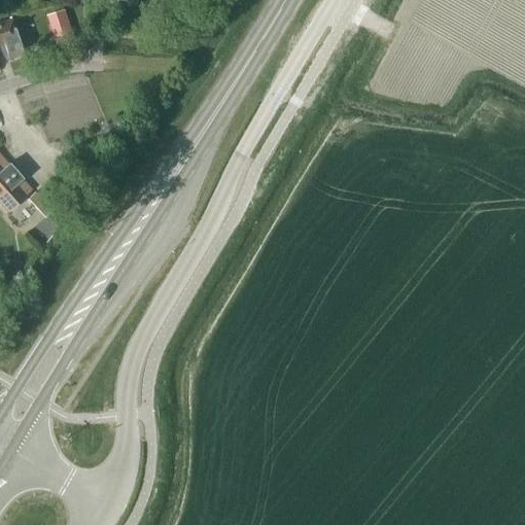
[(66,7),(50,12),(60,41),(75,35),(66,7)]
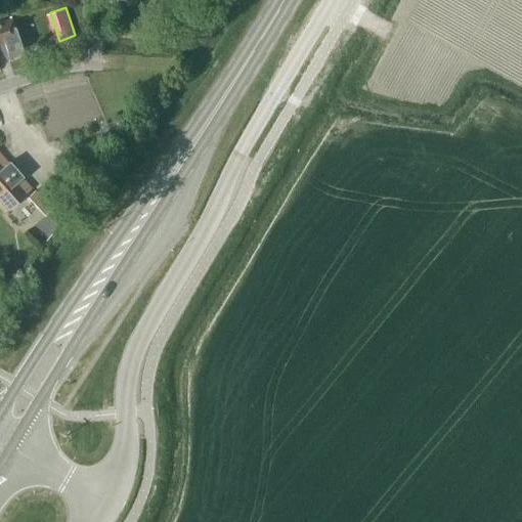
[(9,57),(25,52),(12,17),(0,22),(0,64),(2,64),(0,57),(0,55),(8,53),(9,57)]
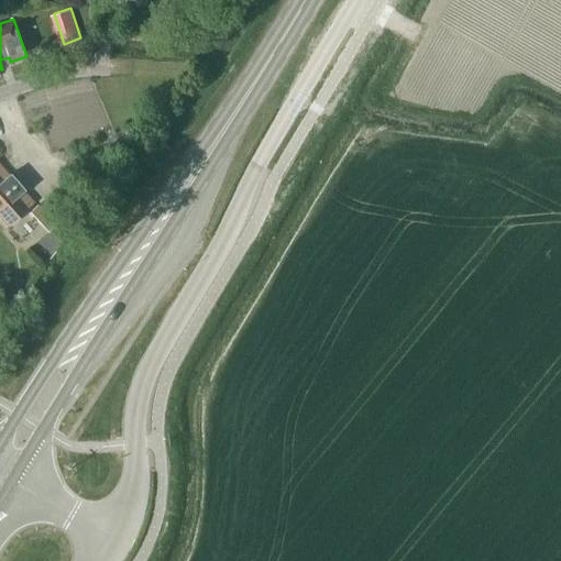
[(118,156),(125,153),(118,135),(110,139),(118,156)]
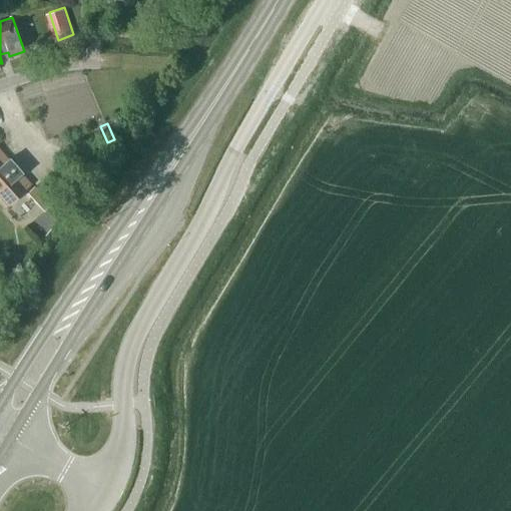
[(0,194),(3,199),(9,205),(27,190),(25,187),(29,183),(3,152),(2,152),(0,149),(0,194)]
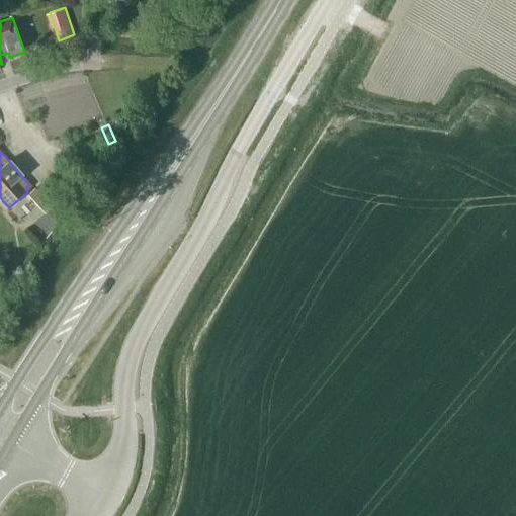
[(36,187),(28,193),(37,204),(46,197),(36,187)]
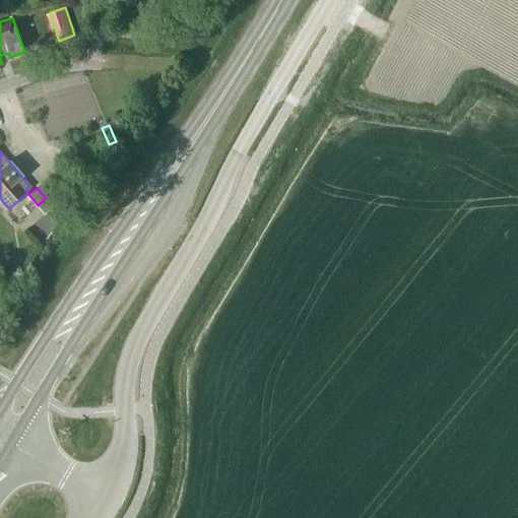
[(12,259),(2,270),(12,278),(21,266),(12,259)]
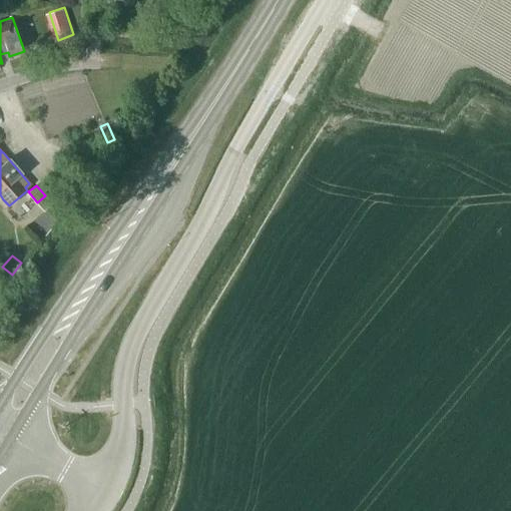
All buildings are outlined.
